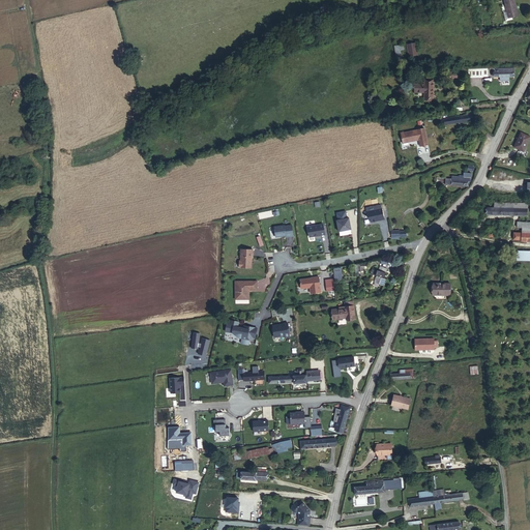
[(512,0),(502,0),(505,10),(506,17),(509,16),(516,15),(512,0)]
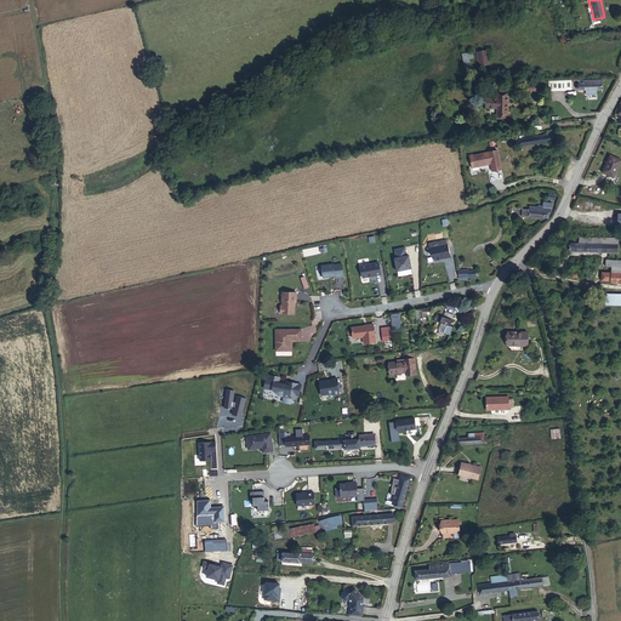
[(598,21),(597,18),(593,20),(592,12),(587,12),(588,23),(598,21)]
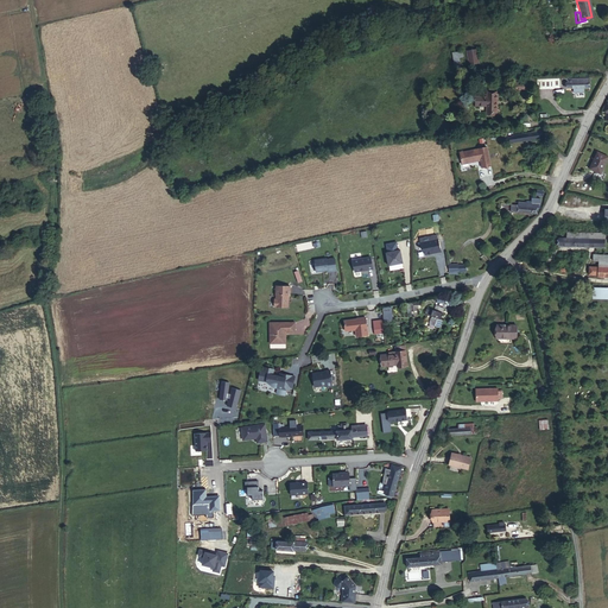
[(468,48),(468,63),(480,62),(479,48),(468,48)]
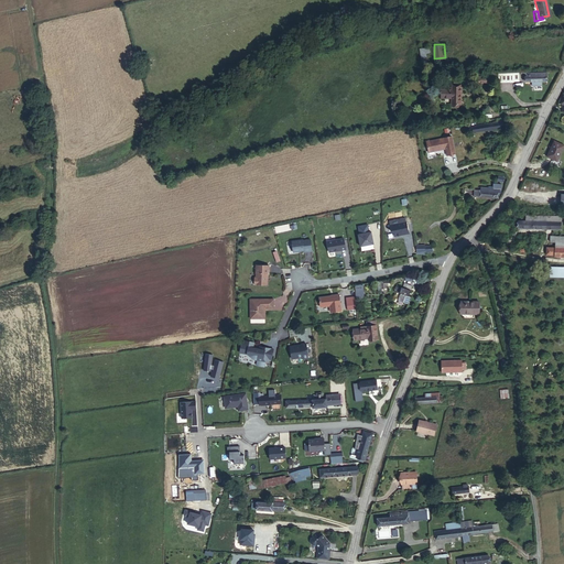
[(420,47),(421,57),(431,56),(430,46),(420,47)]
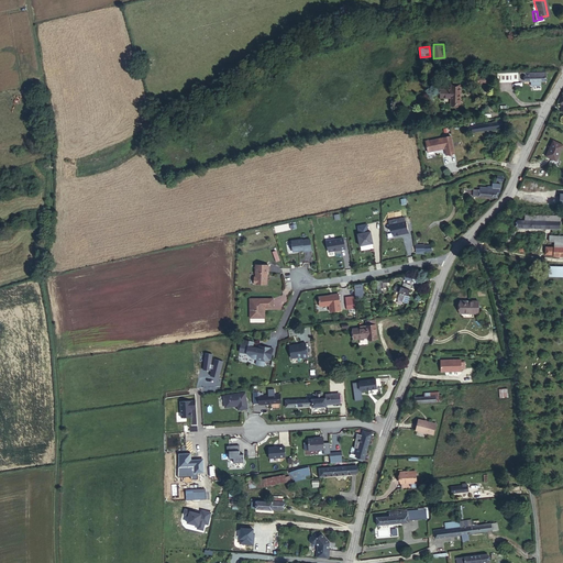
[(460,106),(460,84),(450,84),(449,106),(460,106)]
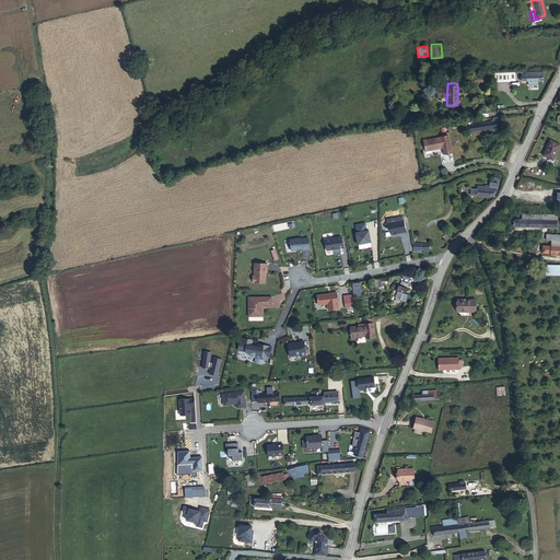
[(505,125),(503,115),(497,116),(497,118),(494,119),(466,124),(467,131),(505,125)]
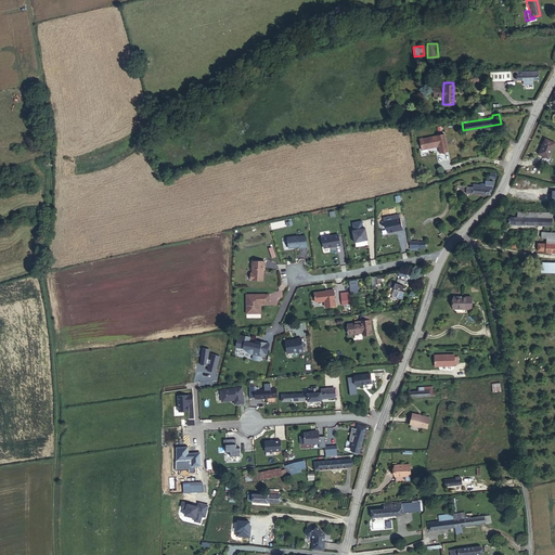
[(440,152),(449,151),(446,132),(420,137),(422,149),(439,146),(440,152)]
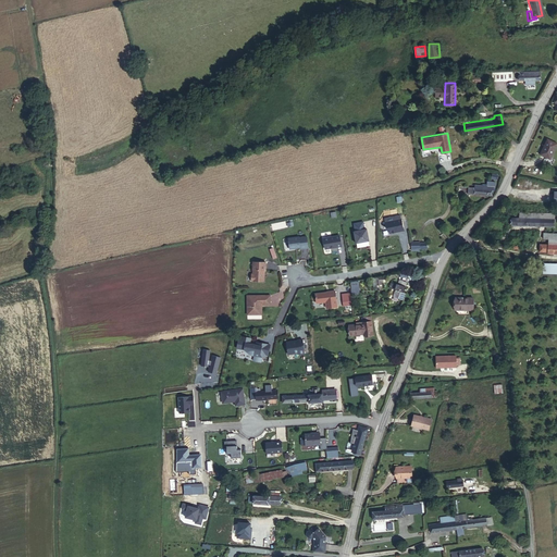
[(545,139),(539,153),(547,157),(553,143),(545,139)]
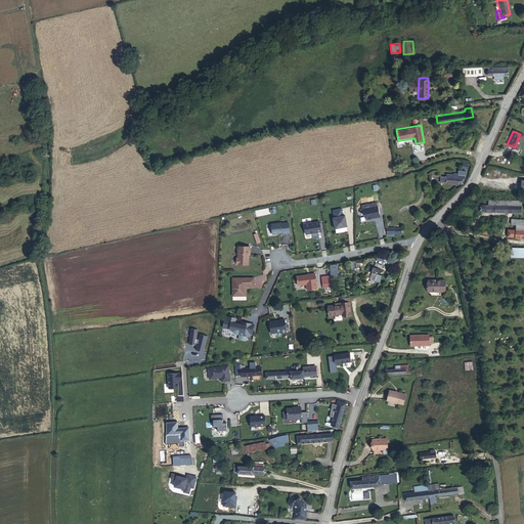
[(462,179),(463,176),(453,175),(452,178),(449,178),(449,175),(445,175),(445,178),(442,178),(440,178),(440,183),(460,184),(461,179),(462,179)]
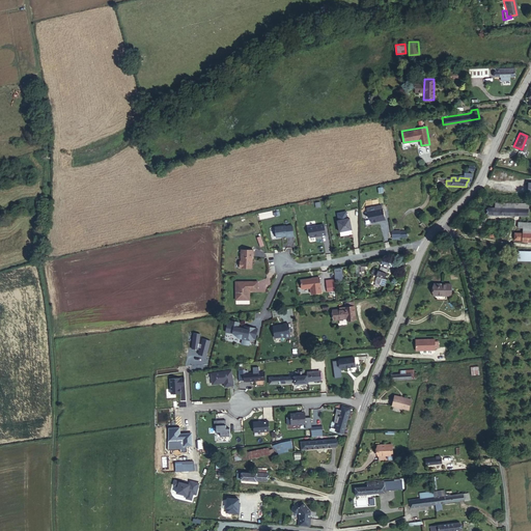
[(515,208),(515,203),(503,202),(504,197),(497,197),(497,202),(492,202),(492,201),(487,200),(487,204),(492,205),(491,207),(515,208)]
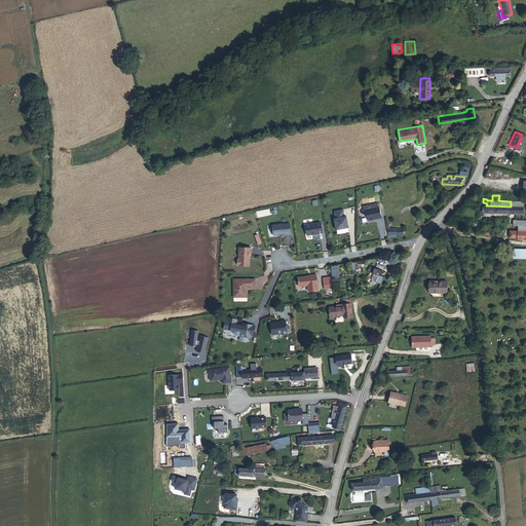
[(379,208),(365,210),(366,216),(367,216),(368,221),(381,219),(379,208)]
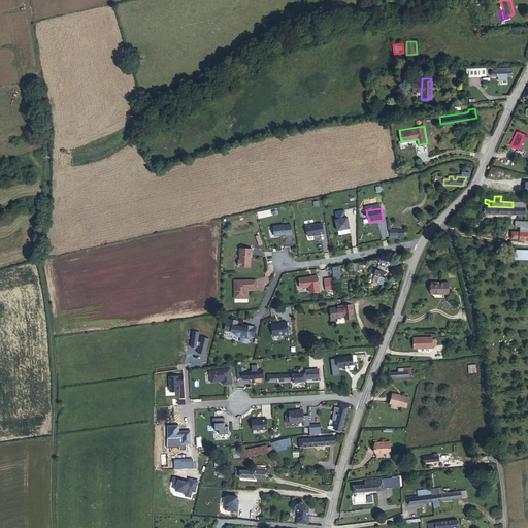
[(527,217),(513,218),(513,224),(518,224),(518,229),(521,229),(521,226),(527,226),(527,217)]
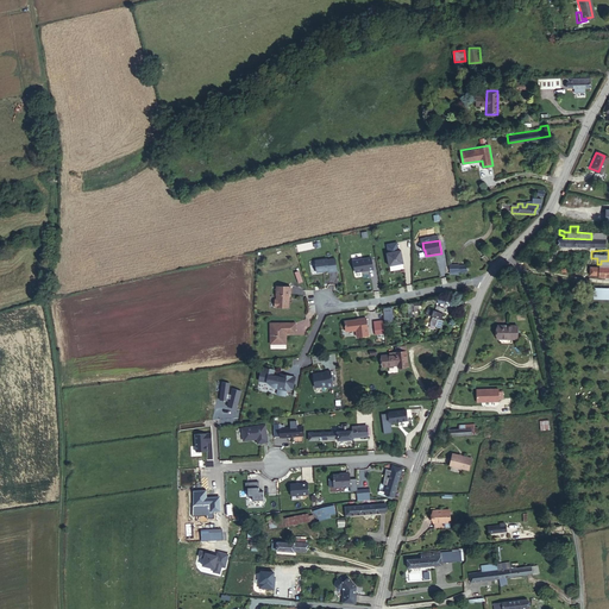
[(388,255),(387,255),(389,268),(403,267),(401,252),(399,253),(388,255)]
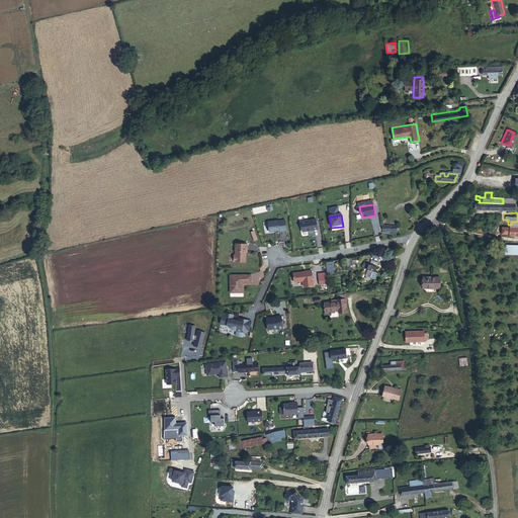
[(316,221),(300,223),(301,230),(303,231),(309,231),(309,232),(314,231),(313,230),(317,229),(316,221)]
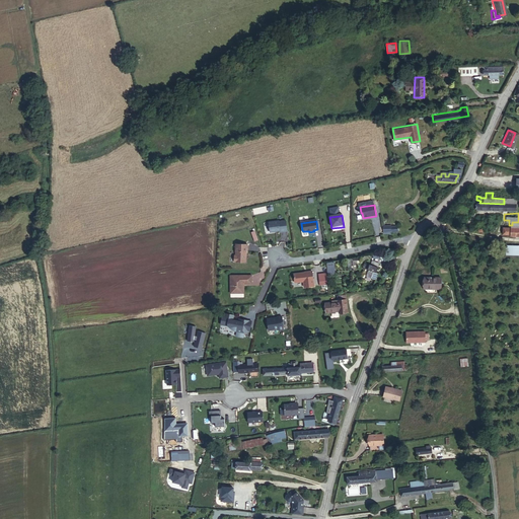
[(287,232),(285,222),(278,223),(278,222),(268,223),(269,233),(279,232),(280,233),(287,232)]
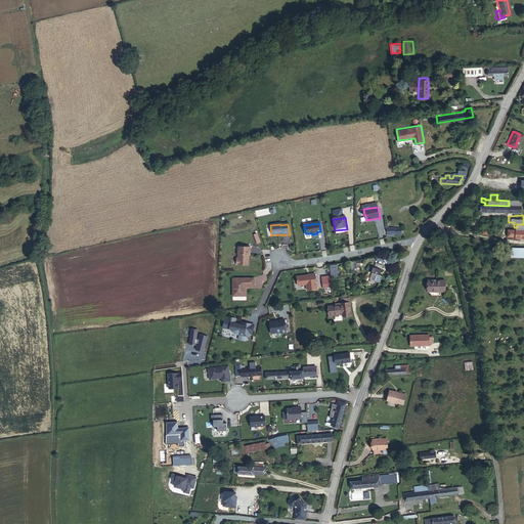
[(506,227),(506,228),(506,233),(513,233),(513,234),(523,234),(523,224),(517,224),(517,227),(514,227),(506,227)]
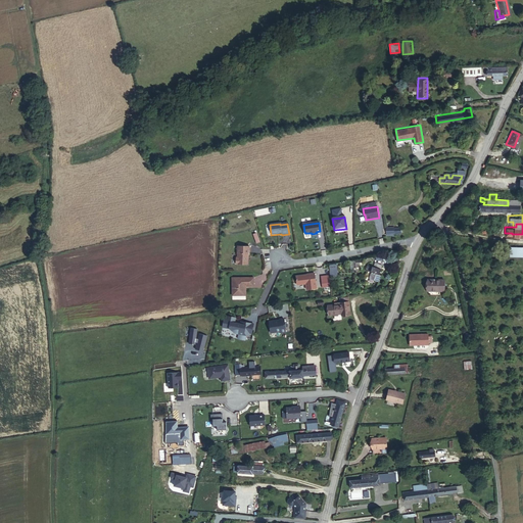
[(247,254),(248,246),(236,246),(236,254),(236,257),(234,257),(234,264),(246,265),(246,258),(247,254)]
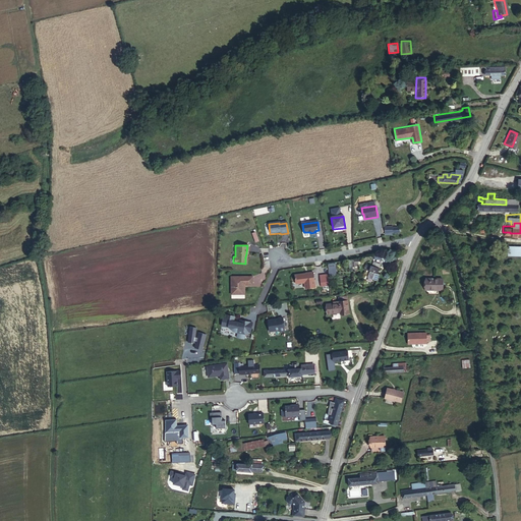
[(520,245),(509,245),(508,255),(520,255),(520,245)]
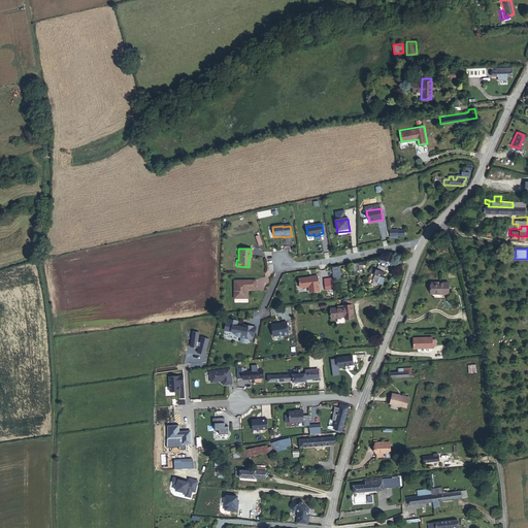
[(364,261),(355,262),(356,273),(360,272),(359,265),(365,265),(364,261)]
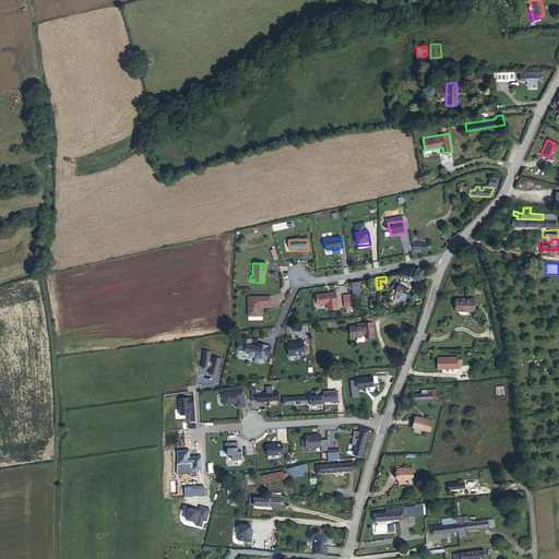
[(354,295),(361,295),(360,281),(352,282),(354,295)]
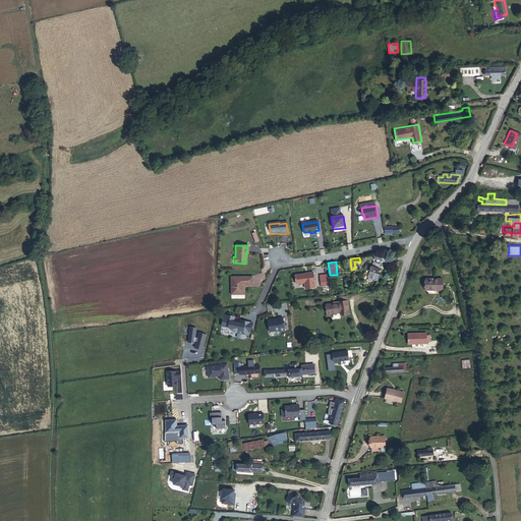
[(366,276),(374,280),(377,275),(375,273),(379,264),(371,262),(370,265),(369,265),(368,266),(364,264),(362,269),(368,271),(366,276)]
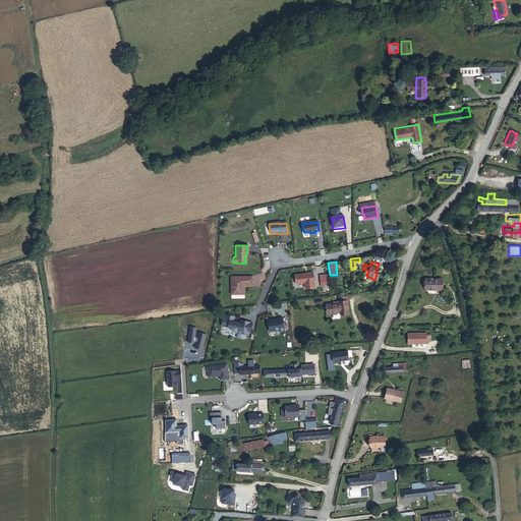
[(305,287),(315,286),(312,272),(307,273),(294,275),(295,283),(304,282),(305,287)]
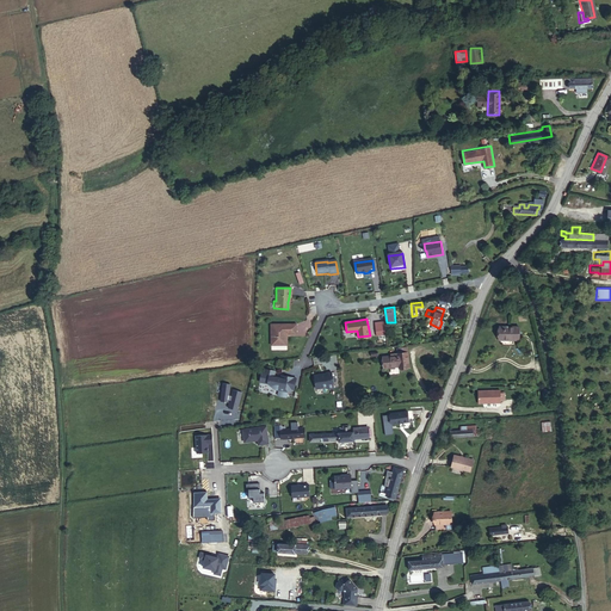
[(269,346),(282,346),(282,334),(294,334),(294,325),(269,325),(269,346)]
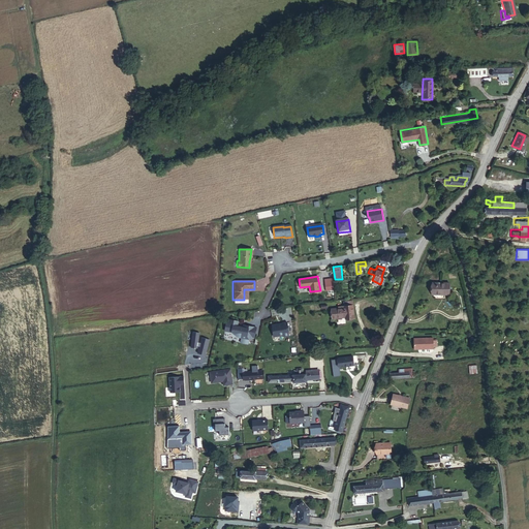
[(449,293),(449,282),(432,282),(432,293),(449,293)]
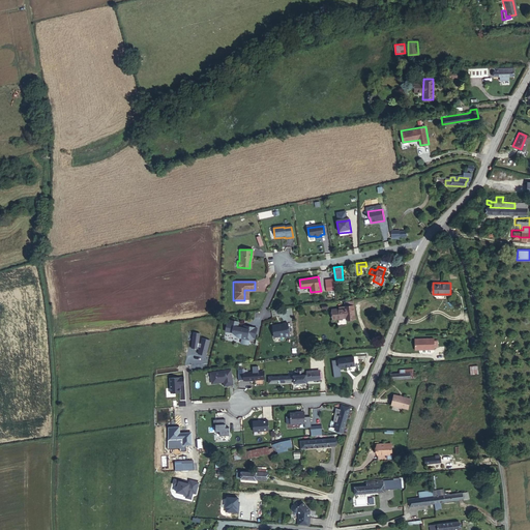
[(331,318),(345,316),(344,308),(345,308),(345,304),(344,305),(337,305),(337,307),(330,308),(331,318)]
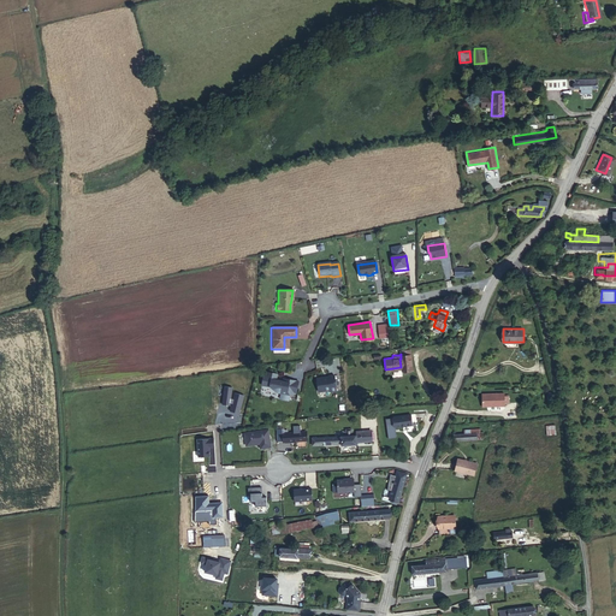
[(401,368),(410,367),(409,354),(401,354),(401,359),(400,359),(401,367),(401,368)]
